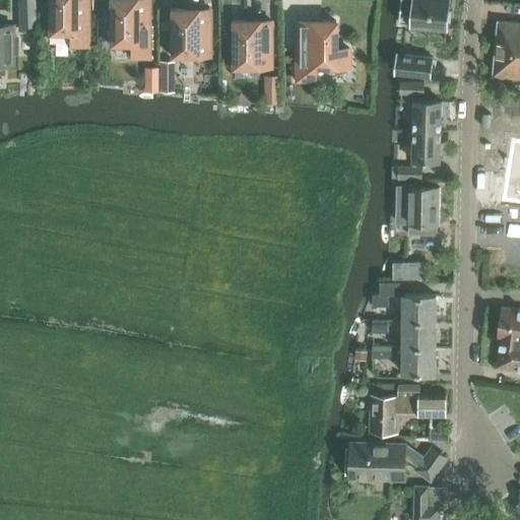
[(17,0),(17,26),(35,26),(34,0),(17,0)]
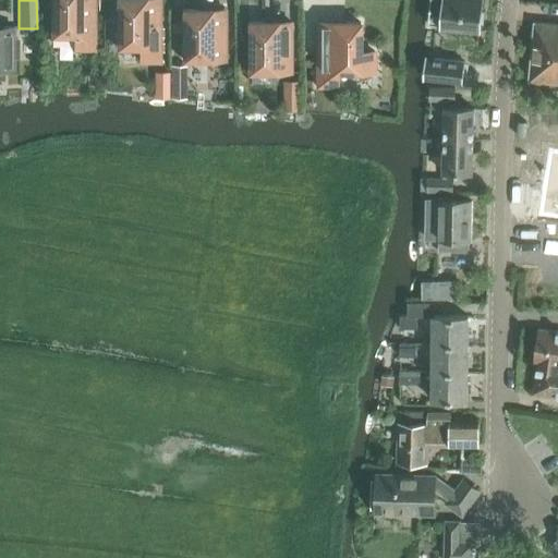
[(74,50),(96,50),(95,0),(51,0),(52,36),(75,36),(74,50)]
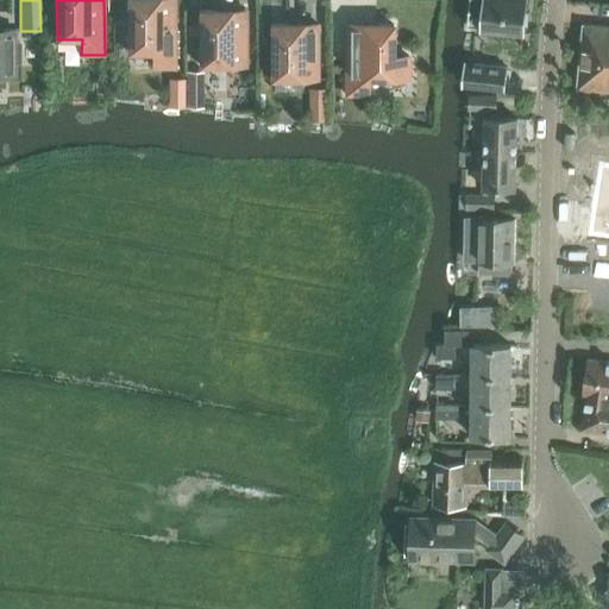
[(152,68),(175,68),(174,0),(173,0),(173,1),(158,1),(157,0),(156,0),(157,1),(144,1),(143,0),(126,0),(127,52),(152,52),(152,68)]
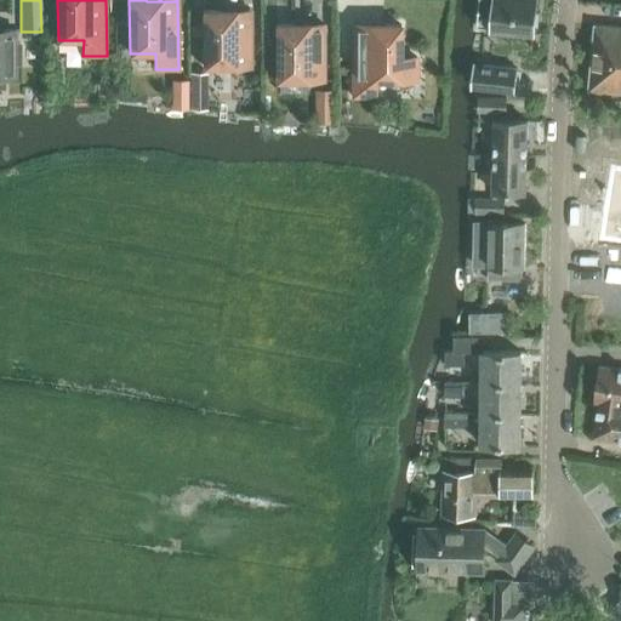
[(479,0),(477,28),(534,34),(536,0),(479,0)]
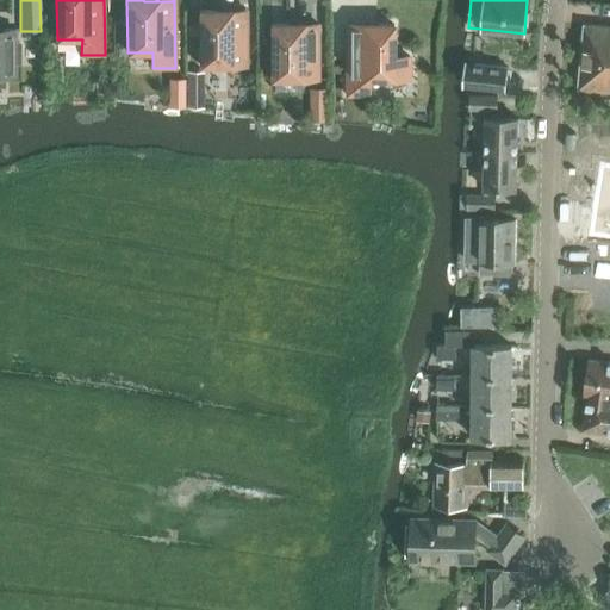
[(200,66),(247,66),(247,11),(246,11),(246,14),(231,14),(231,11),(229,11),(229,14),(217,14),(217,11),(200,11),(200,66)]
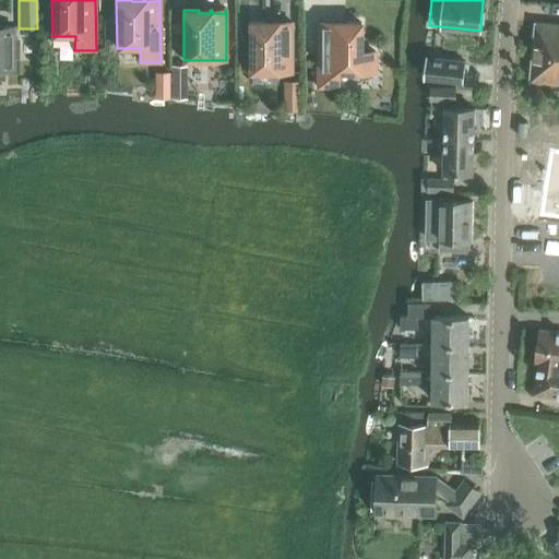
[(249,72),(292,73),(292,22),(290,22),(290,25),(277,25),(277,22),(275,22),(275,25),(264,25),(264,22),(249,22),(249,72)]
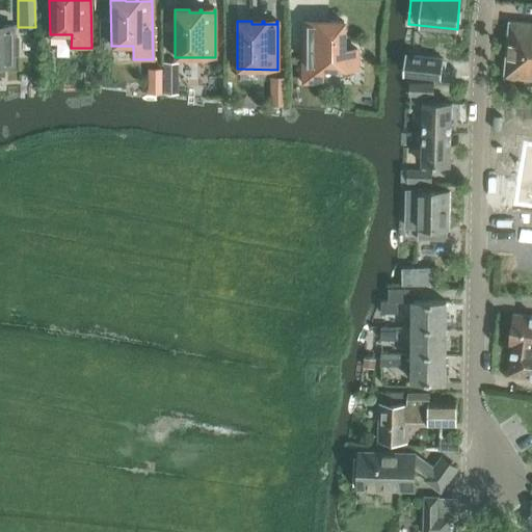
[(317,24),(317,21),(316,21),(316,24),(303,24),(303,21),(302,21),(302,83),(321,83),(321,69),(357,69),(357,50),(343,50),(343,21),(328,21),(328,24),(317,24)]
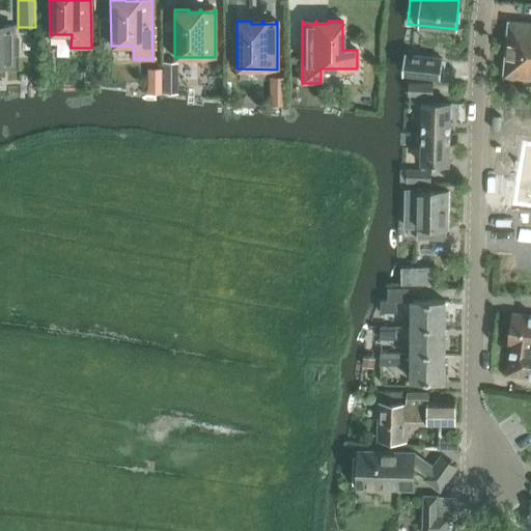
[(530,23),(509,22),(504,78),(530,80),(530,23)]
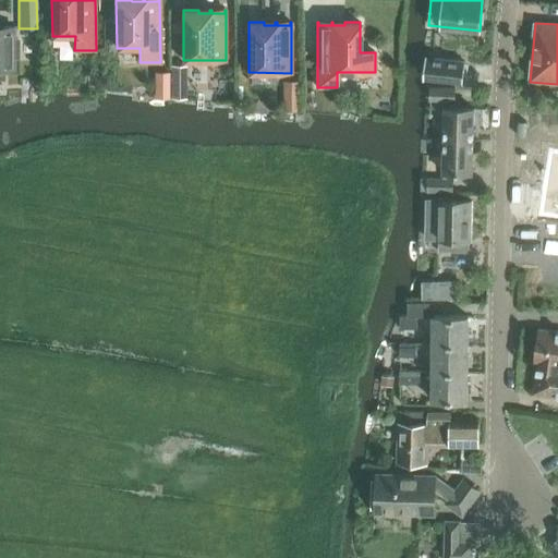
[(0,79),(3,79),(3,70),(14,70),(14,58),(17,58),(17,39),(14,39),(14,27),(0,26),(0,79)]
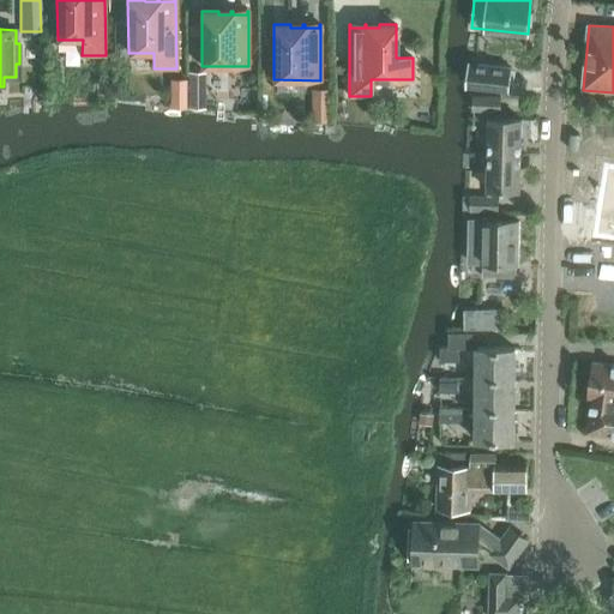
[(475,88),(510,91),(512,68),(477,65),(475,88)]
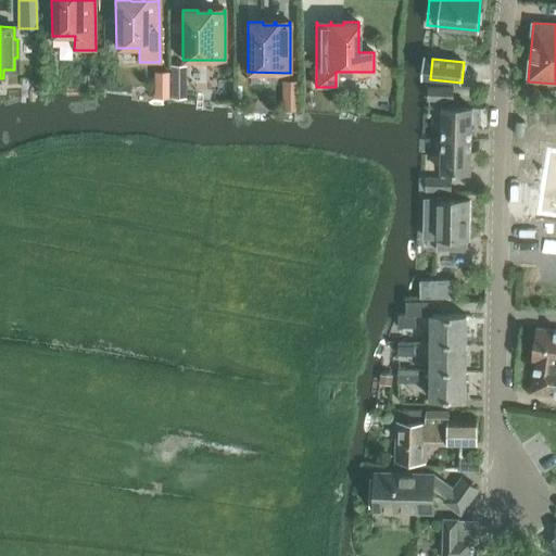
[(428,101),(454,102),(454,88),(429,88),(428,101)]
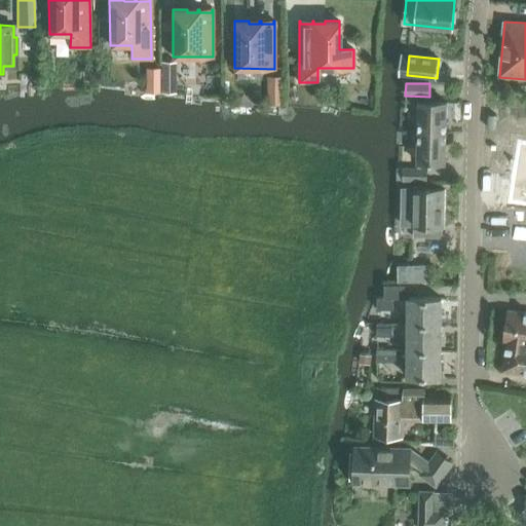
[(493,162),(525,167),(525,104),(505,101),(502,124),(499,123),(493,162)]
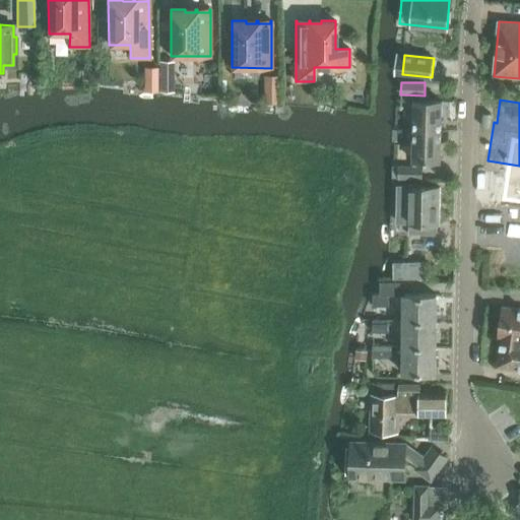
[(414,101),(413,131),(441,132),(442,102),(414,101)]
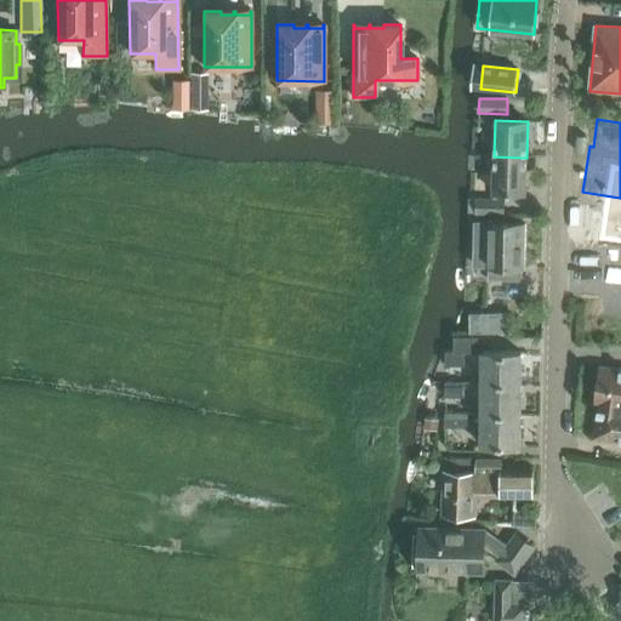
[(494,157),(494,199),(476,199),(476,214),(503,215),(505,193),(527,193),(527,158),(494,157)]
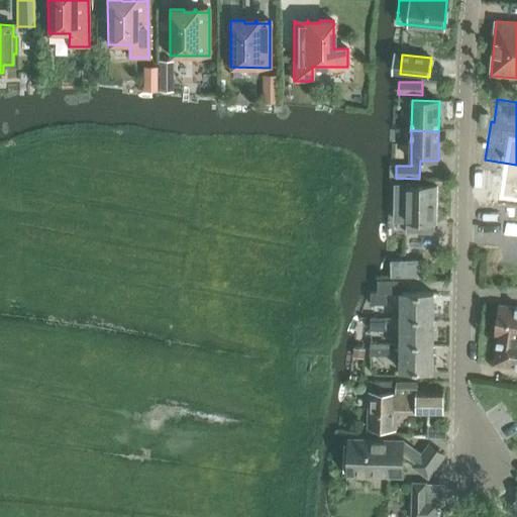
[(407,221),(406,232),(434,233),(435,222),(436,222),(437,187),(406,186),(405,221),(407,221)]
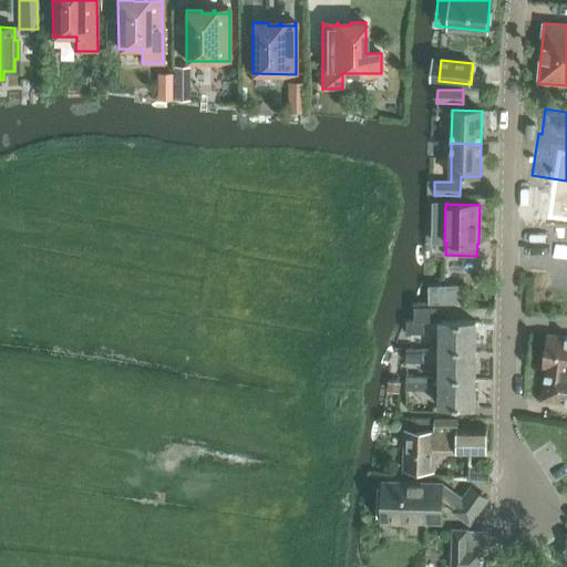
[(429,286),(429,305),(466,305),(466,286),(429,286)]
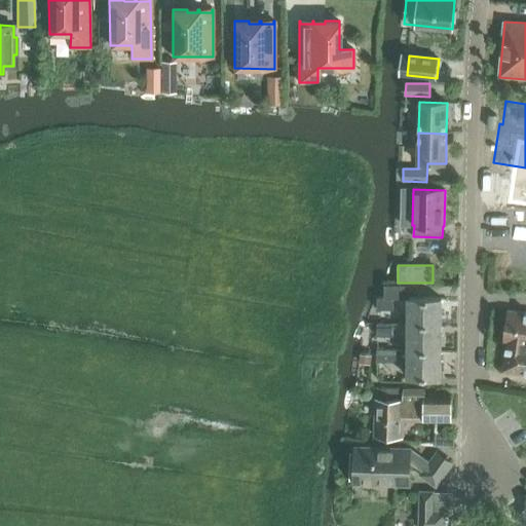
[(384,297),(410,297),(410,285),(384,284),(384,297)]
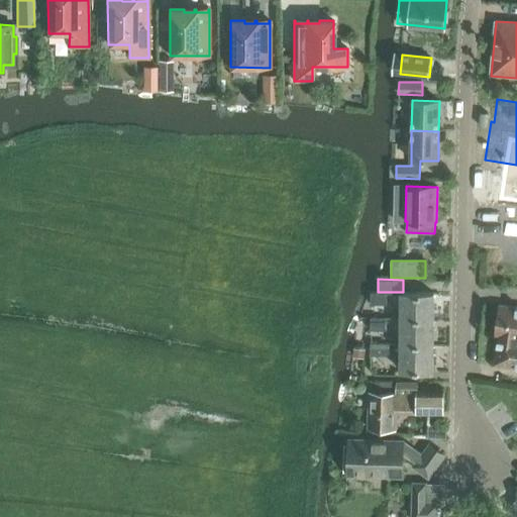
[(372,304),(387,305),(387,293),(372,293),(372,304)]
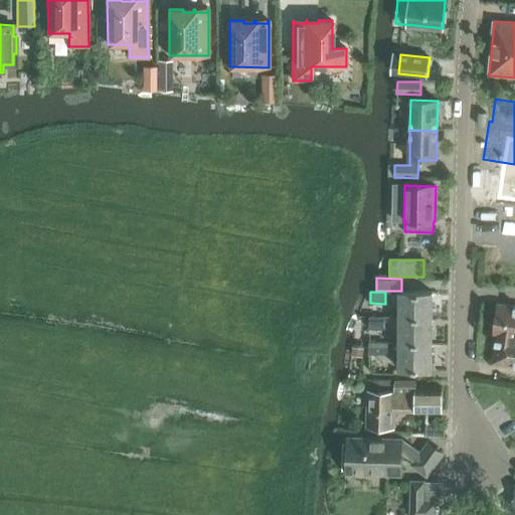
[(400,318),(433,318),(433,292),(400,292),(400,318)]
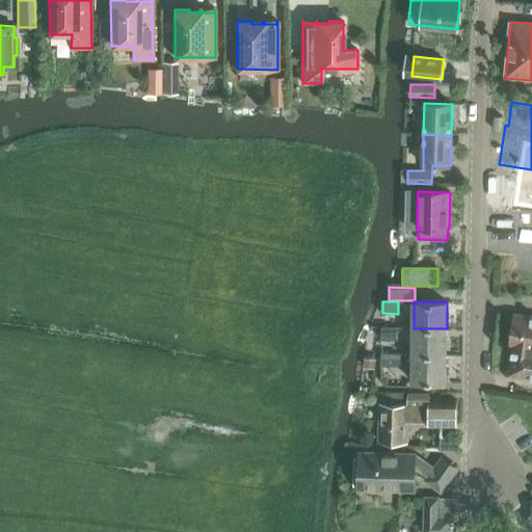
[(509,345),(513,346),(513,345),(531,347),(531,316),(514,314),(509,345)]
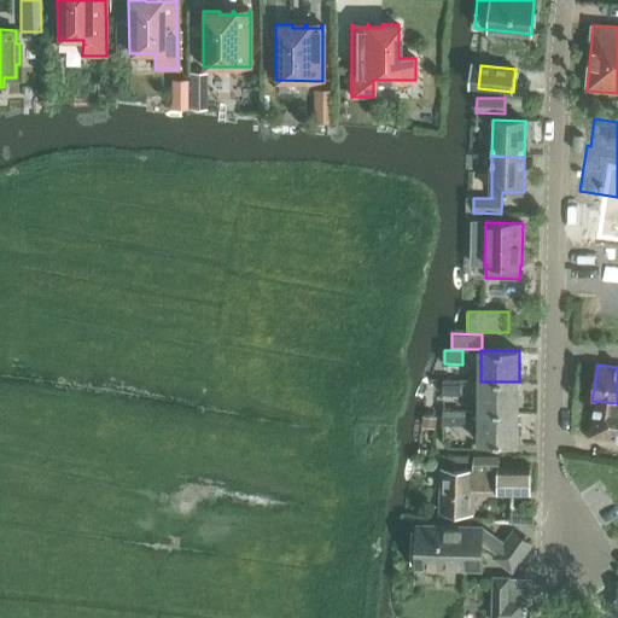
[(443,395),(462,395),(462,380),(443,380),(443,395)]
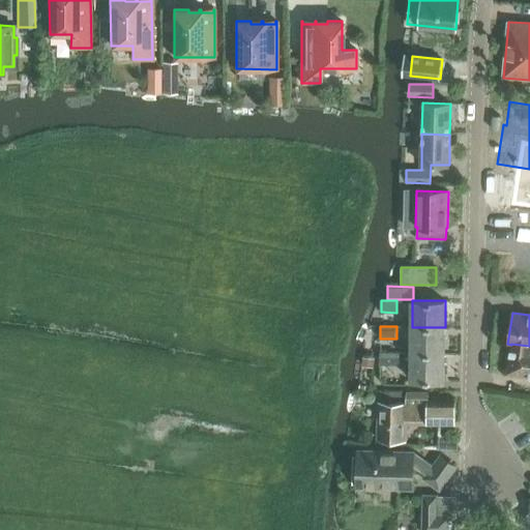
[(411,353),(444,353),(445,327),(412,327),(411,352),(411,353)]
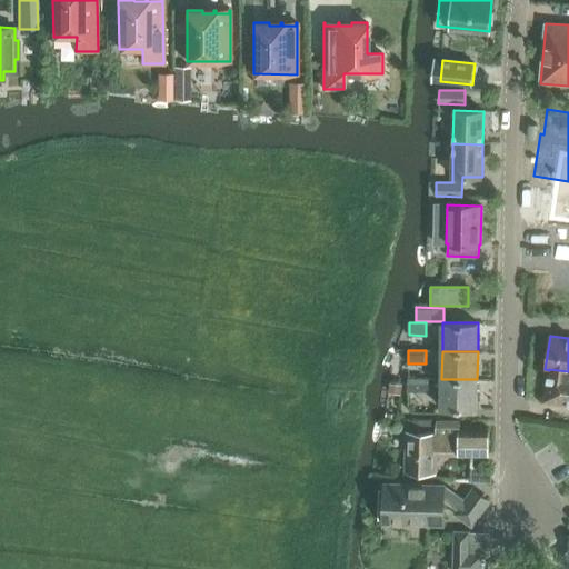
[(568,371),(549,369),(549,370),(545,401),(568,405),(568,371)]
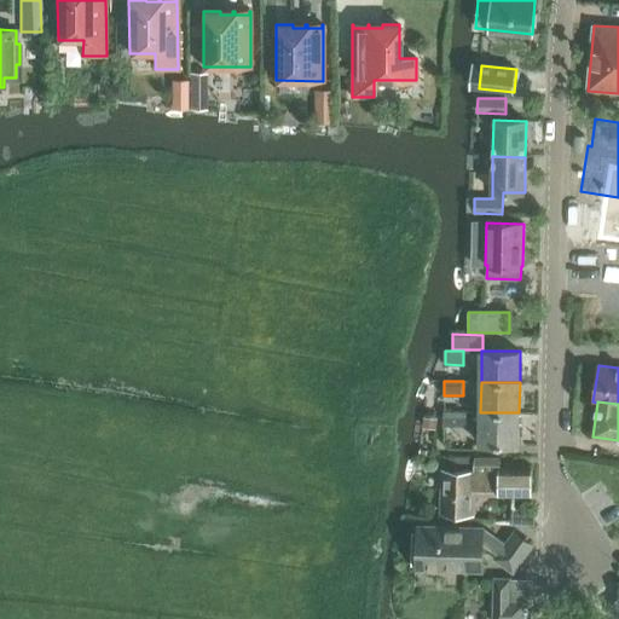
[(444,426),(463,426),(463,421),(480,422),(480,444),(519,445),(519,412),(480,412),(480,411),(444,411),(444,426)]
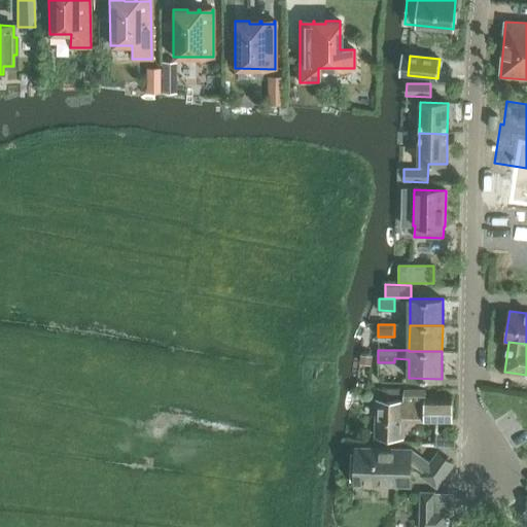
[(312,366),(312,378),(326,379),(326,366),(312,366)]
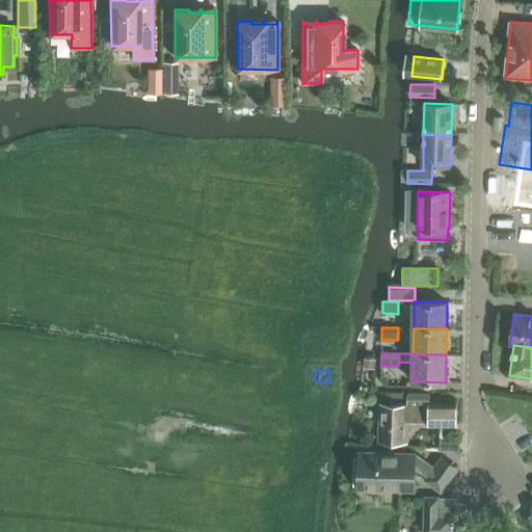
[(379,442),(380,442),(405,443),(406,443),(407,425),(430,426),(430,425),(456,425),(456,403),(430,403),(430,396),(408,396),(407,405),(381,404),(379,442)]
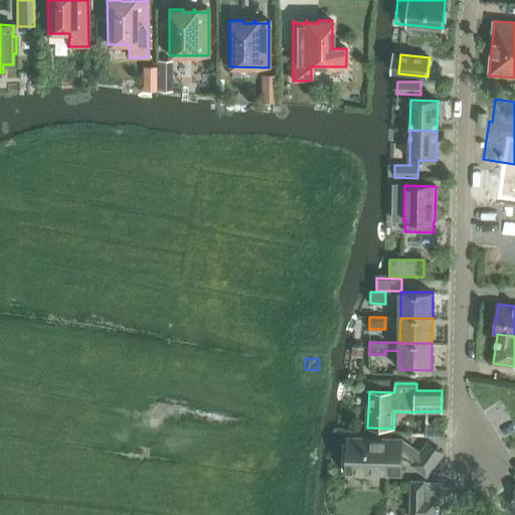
[(411,466),(427,476),(443,455),(427,444),(420,454),(401,440),(349,439),(348,473),(400,474),(401,451),(414,462),(411,466)]
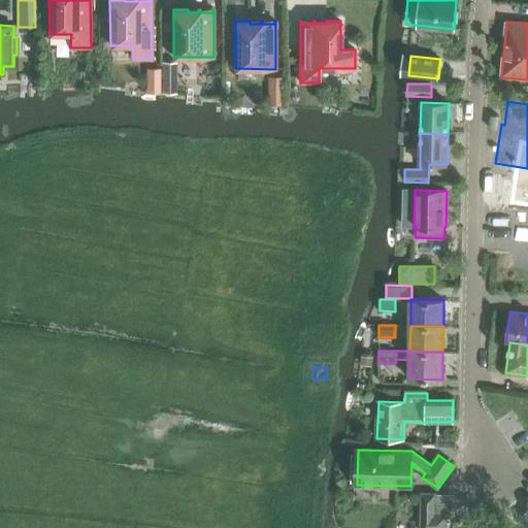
[(421,527),(446,527),(447,515),(434,515),(435,494),(422,493),(421,527)]
